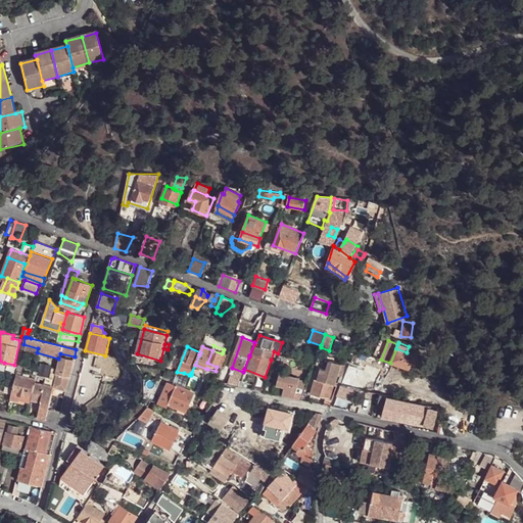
[(390,363),(410,370),(415,355),(407,352),(396,348),(390,363)]
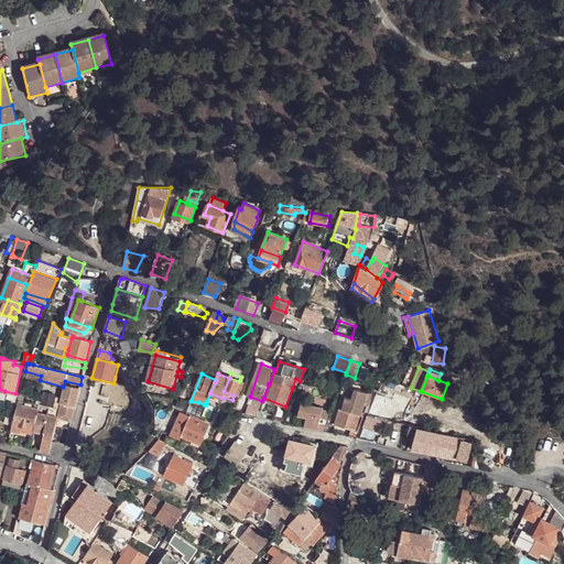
[(239,381),(229,378),(224,391),(234,396),(235,396),(238,388),(239,381)]
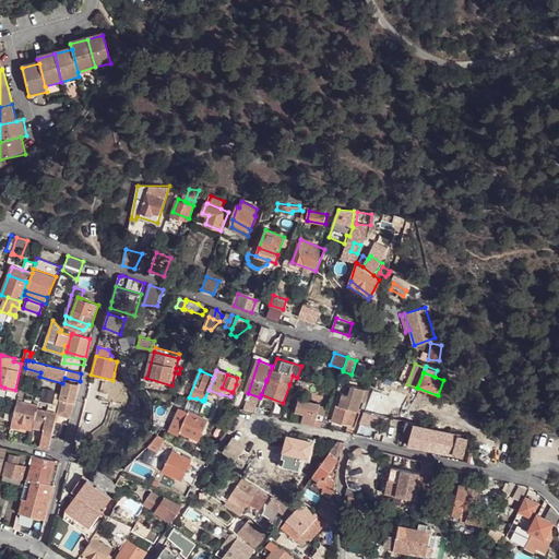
[(353,385),(341,381),(337,391),(341,392),(351,394),(353,385)]
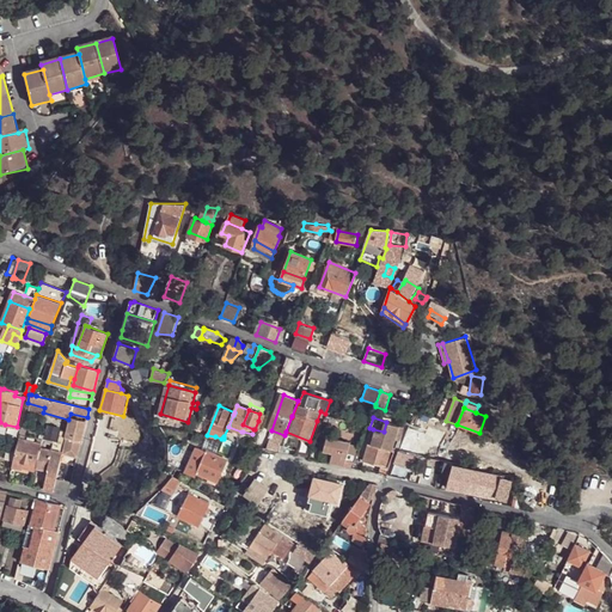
[(67,438),(65,445),(79,448),(86,422),(72,418),(68,432),(67,438)]
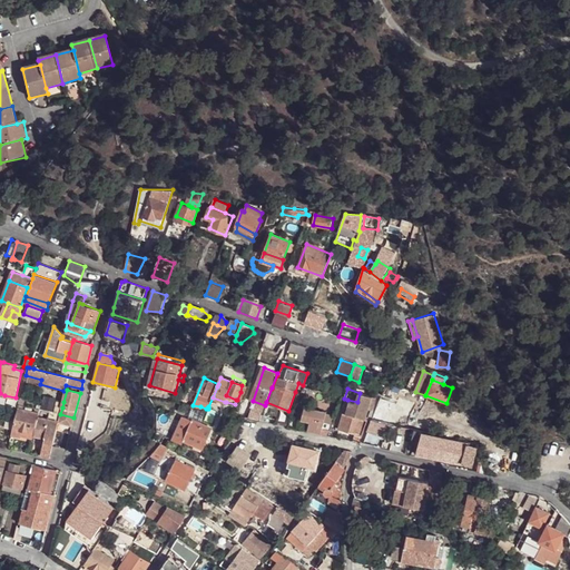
[(338,429),(354,434),(359,435),(360,434),(364,419),(372,396),(360,393),(357,402),(347,400),(340,424),(338,429)]
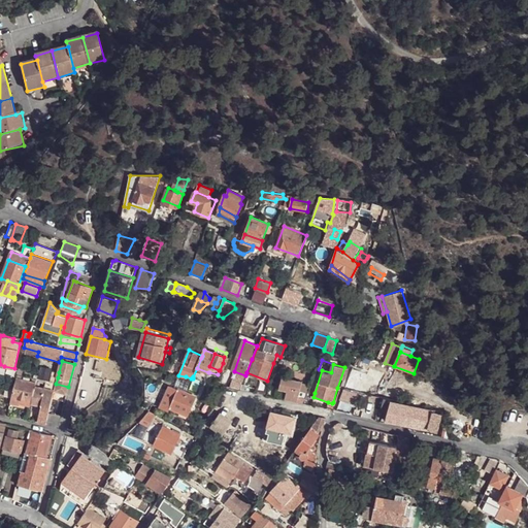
[(18,373),(24,374),(26,366),(20,365),(18,373)]
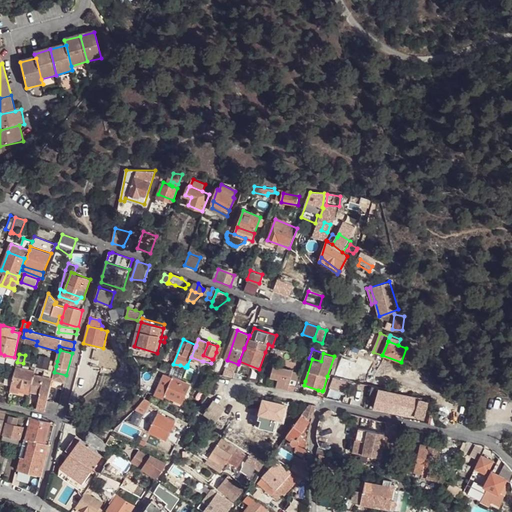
[(104,358),(94,356),(93,361),(102,364),(104,358)]
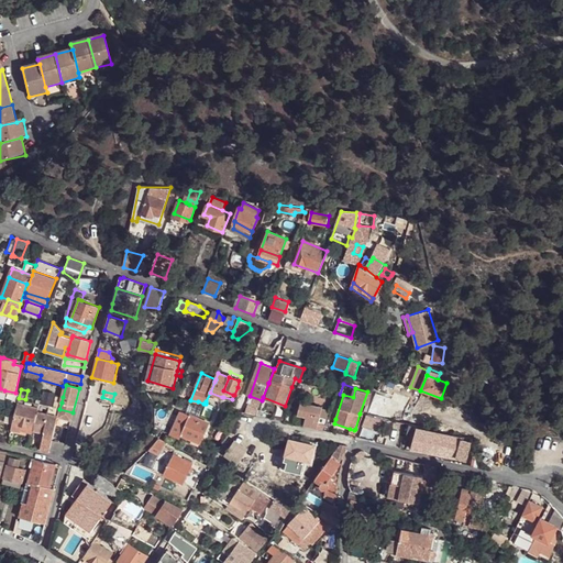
[(367,392),(360,414),(363,415),(372,393),(367,392)]
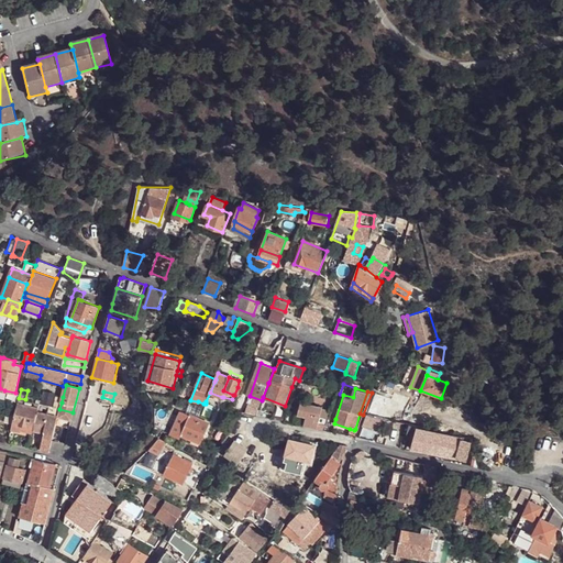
[(368,415),(384,418),(392,420),(396,409),(393,408),(395,401),(386,398),(387,397),(376,393),(373,403),(368,415)]
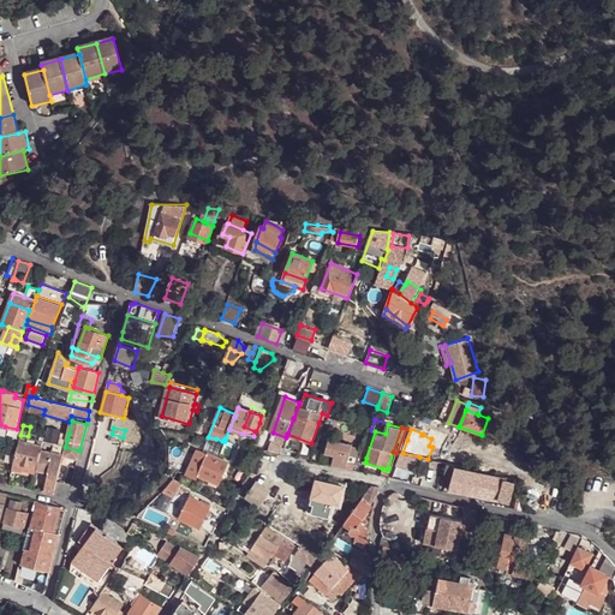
[(136,431),(132,443),(144,446),(144,445),(145,442),(144,440),(144,437),(143,434),(142,433),(136,431)]
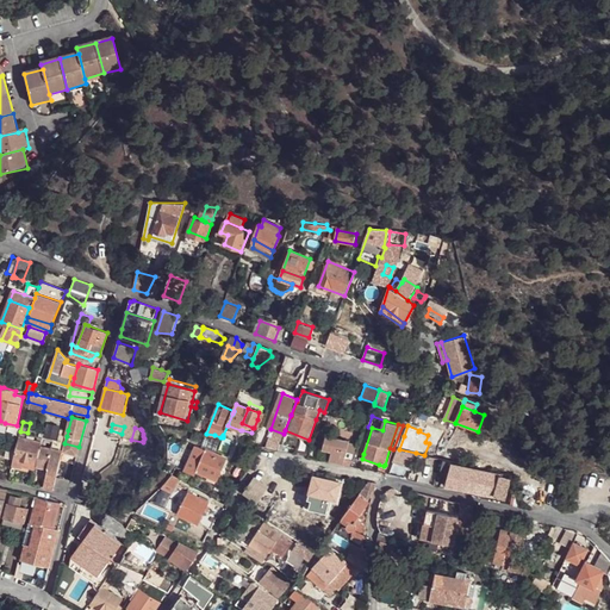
[(10,453),(16,454),(18,442),(19,437),(20,433),(20,431),(19,431),(18,431),(17,431),(14,433),(13,434),(12,435),(12,436),(12,439),(13,441),(10,453)]
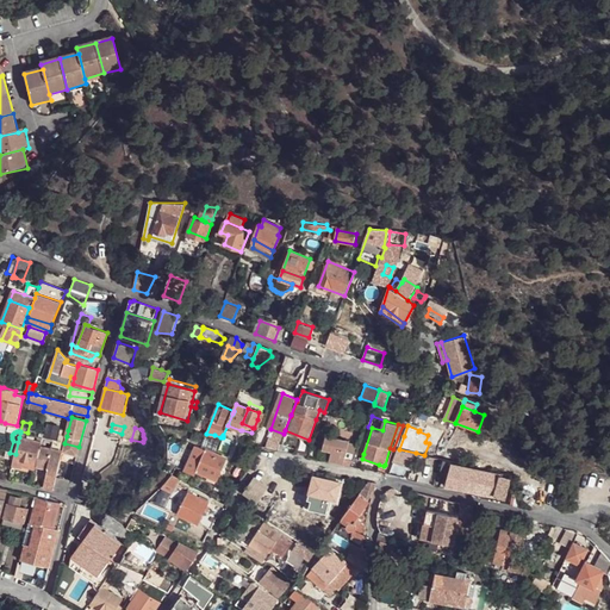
[(205,449),(216,454),(222,440),(211,436),(205,449)]
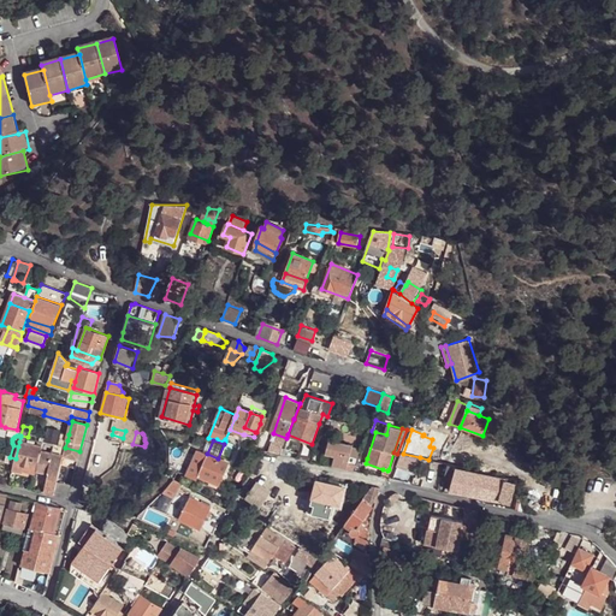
[(335,456),(332,465),(354,469),(360,456),(362,450),(353,448),(353,445),(329,440),(326,454),(335,456)]
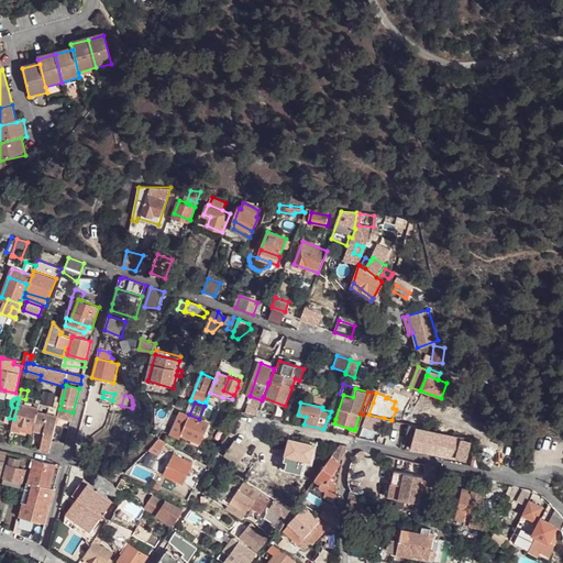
[(26,424),(34,427),(37,415),(39,408),(18,404),(17,408),(14,419),(12,429),(22,431),(23,427),(25,428),(26,424)]
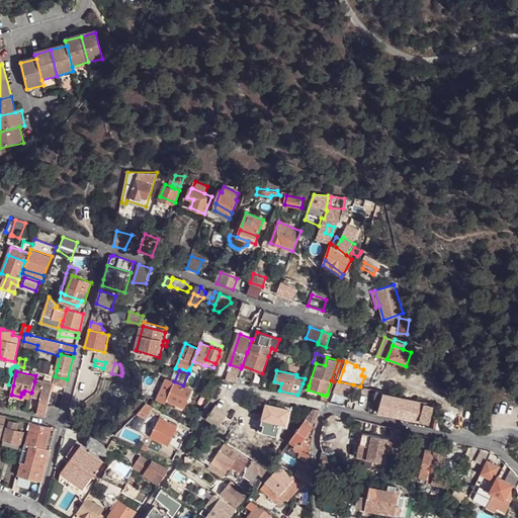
[(34,381),(41,383),(42,381),(45,373),(35,371),(35,375),(34,381)]
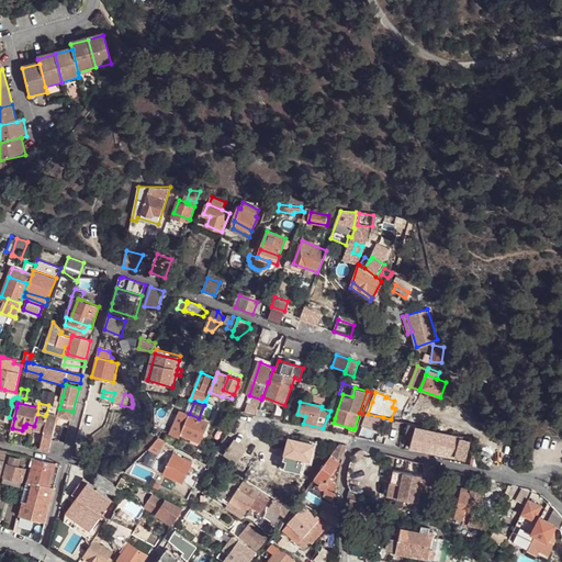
[(245,412),(255,413),(257,406),(247,404),(245,412)]
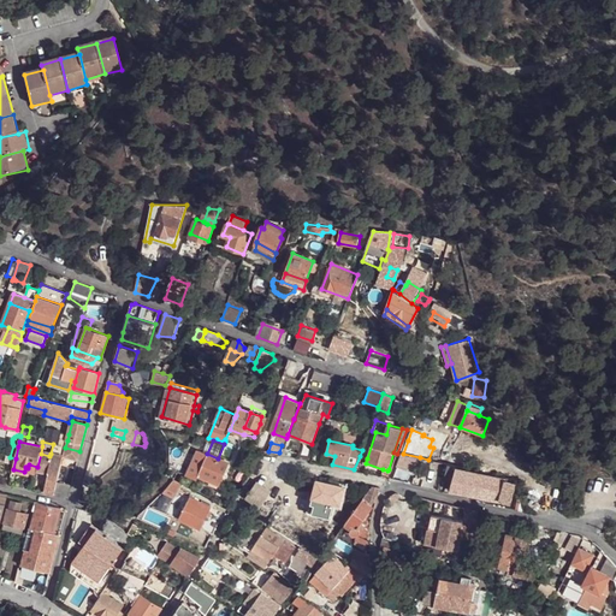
[(53,444),(51,454),(53,456),(63,458),(65,448),(60,446),(53,444)]
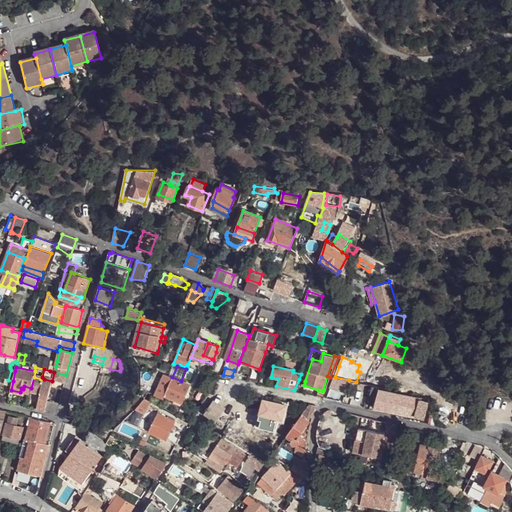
[(170,382),(172,377),(165,373),(163,378),(170,382)]
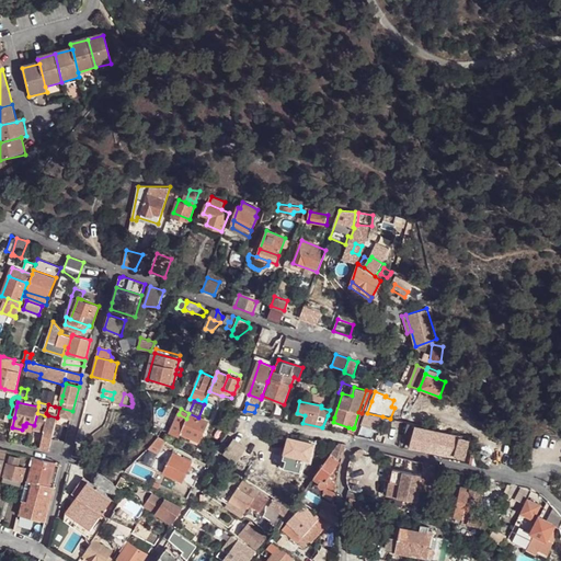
[(180,433),(199,442),(209,422),(198,418),(189,413),(186,419),(180,433)]
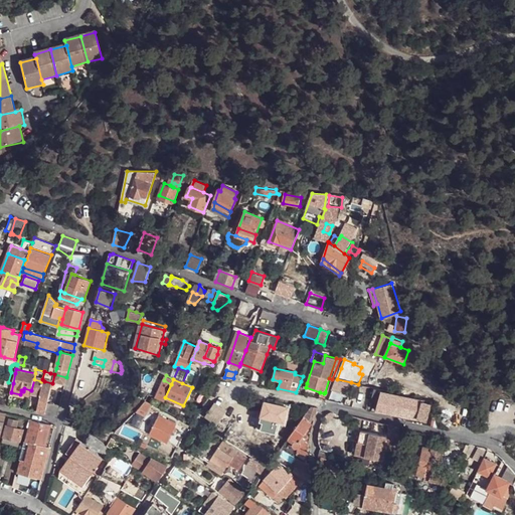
[(350,384),(351,382),(337,379),(332,389),(347,393),(348,390),(352,391),(354,385),(350,384)]
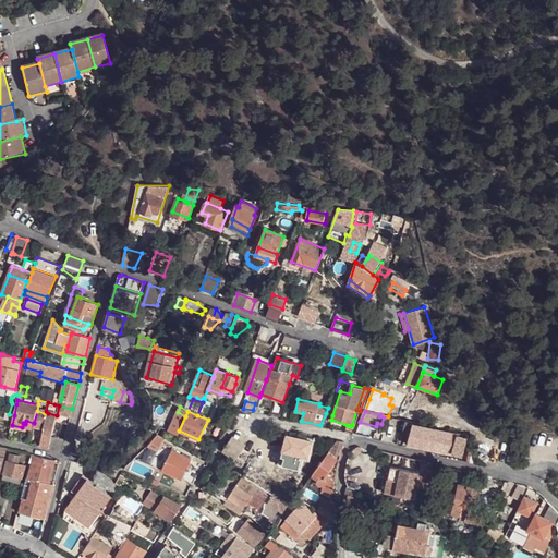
[(48,413),(47,420),(55,422),(57,415),(48,413)]
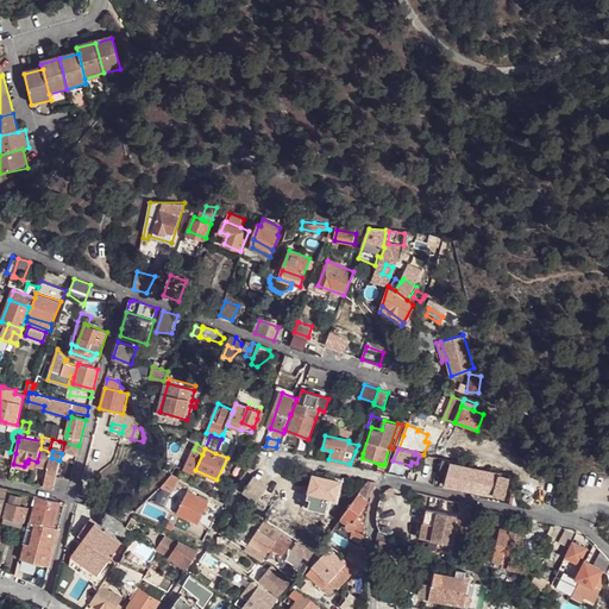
[(350,464),(359,466),(362,458),(363,453),(356,451),(350,464)]
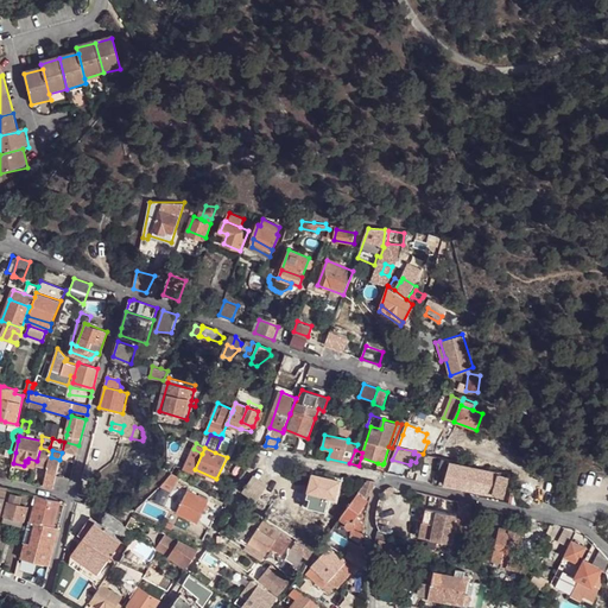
[(472,463),(487,468),(488,460),(474,456),(472,463)]
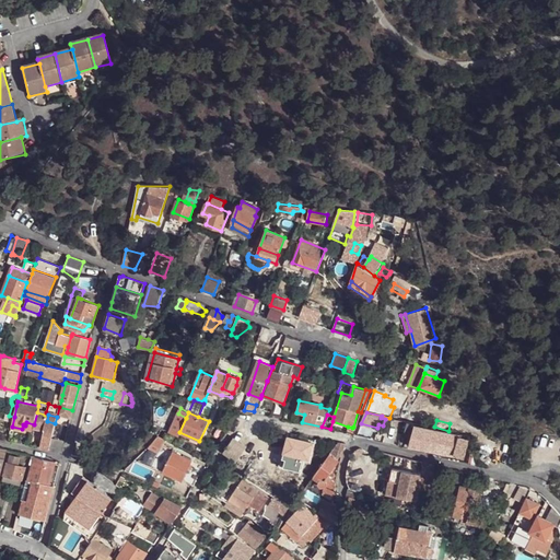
[(41,447),(48,450),(51,438),(55,423),(47,421),(41,447)]
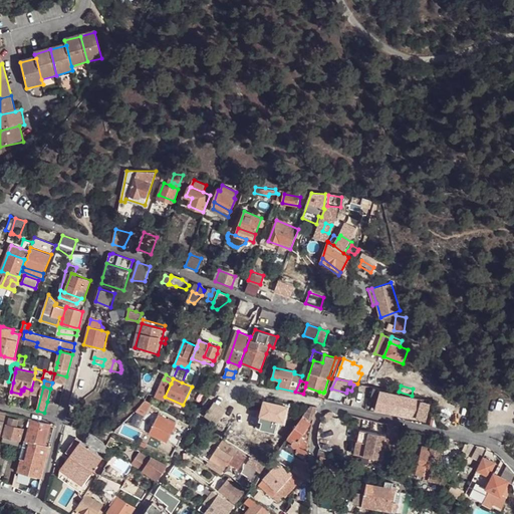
[(380,390),(374,388),(372,397),(378,398),(381,390),(380,390)]
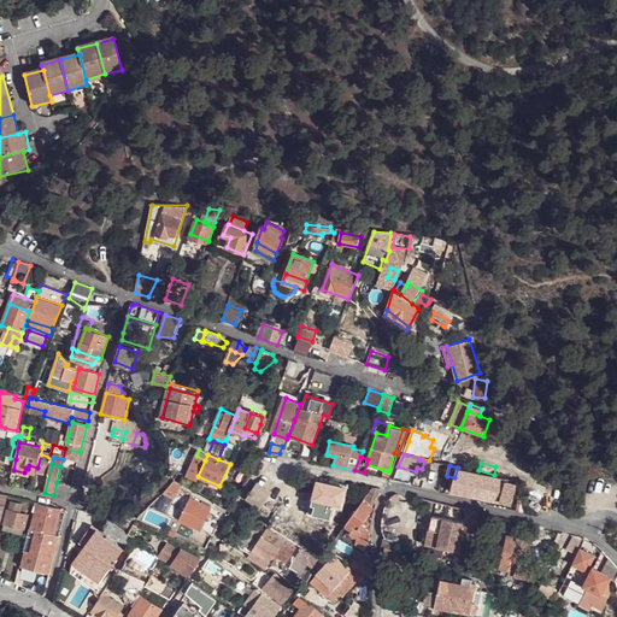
[(506,480),(506,479),(462,468),(458,468),(454,477),(452,489),(500,501),(500,500),(506,480)]
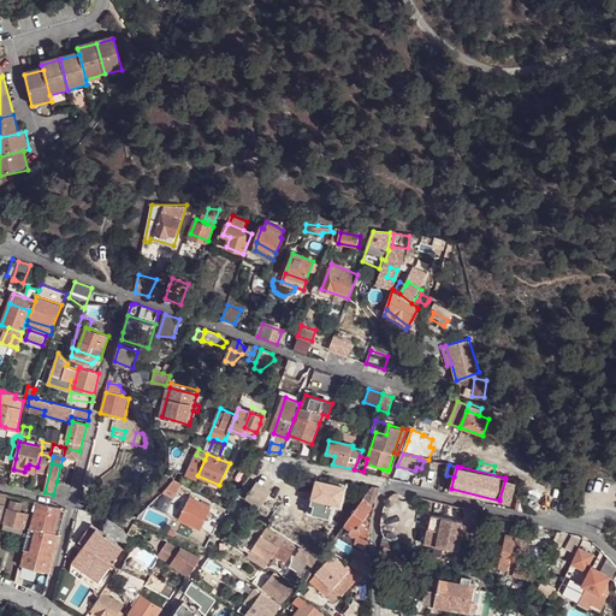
[(181,484),(173,479),(165,489),(176,493),(181,484)]
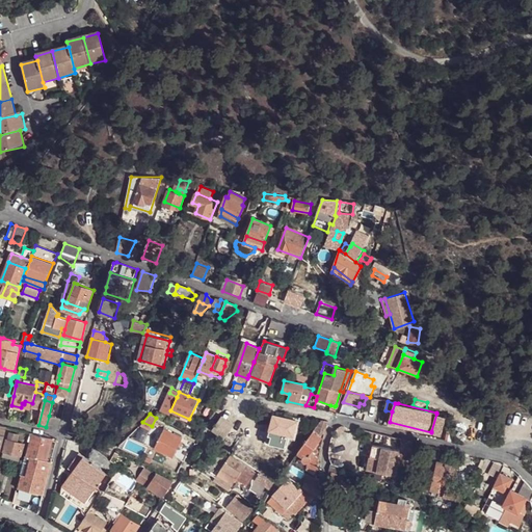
[(447,417),(436,414),(431,431),(442,434),(447,417)]
